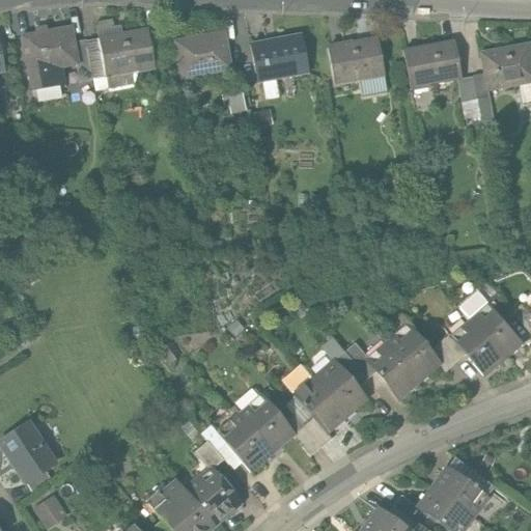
[(35,32),(21,35),(31,90),(65,83),(62,68),(75,65),(79,65),(75,43),(72,26),(48,30),(47,26),(34,29),(35,32)]
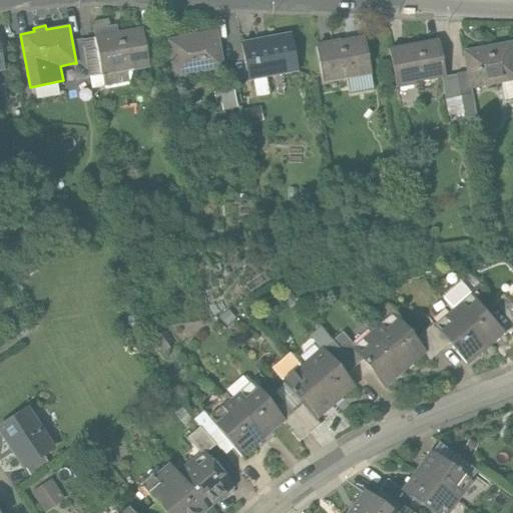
[(94,35),(95,38),(102,74),(126,70),(149,65),(142,27),(117,32),(117,31),(94,35)]
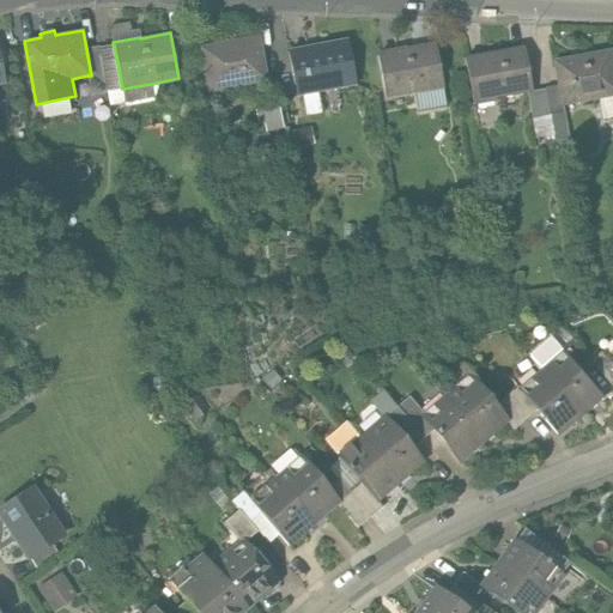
[(260,37),(202,48),(211,90),(267,80),(260,37)]
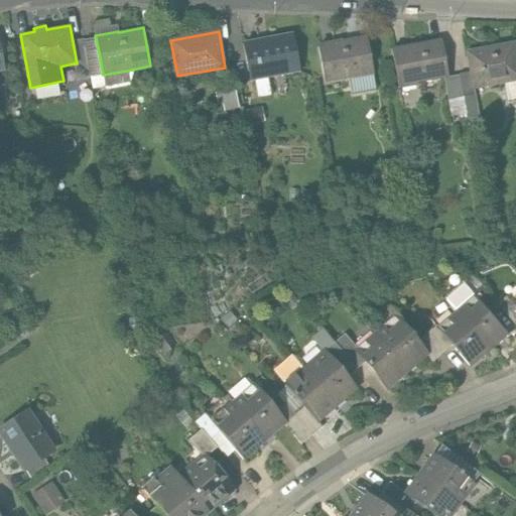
[(290,35),(242,44),(248,80),(297,71),(290,35)]
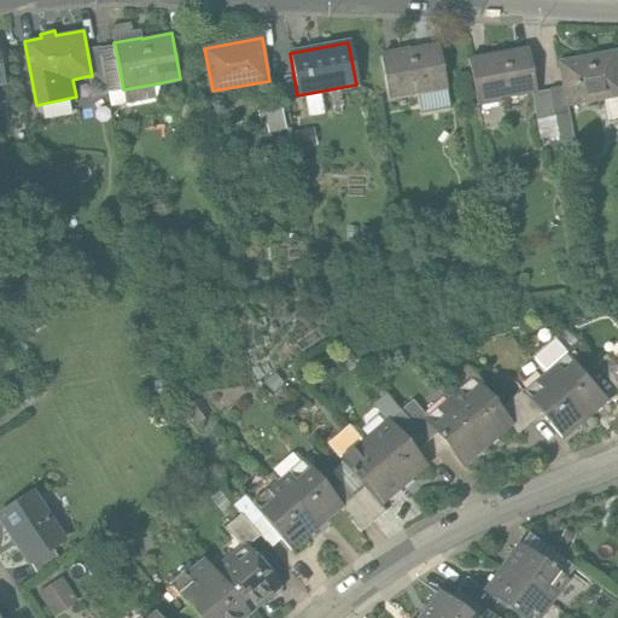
[(115,46),(100,48),(109,93),(123,89),(115,46)]
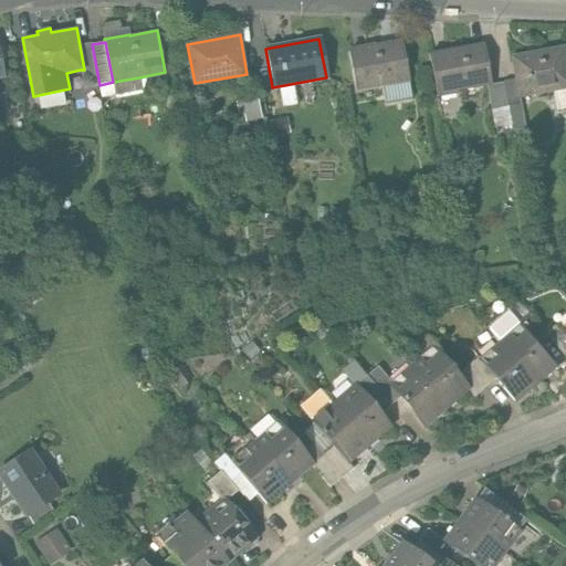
[(401,42),(347,51),(355,91),(389,85),(390,87),(409,83),(401,42)]
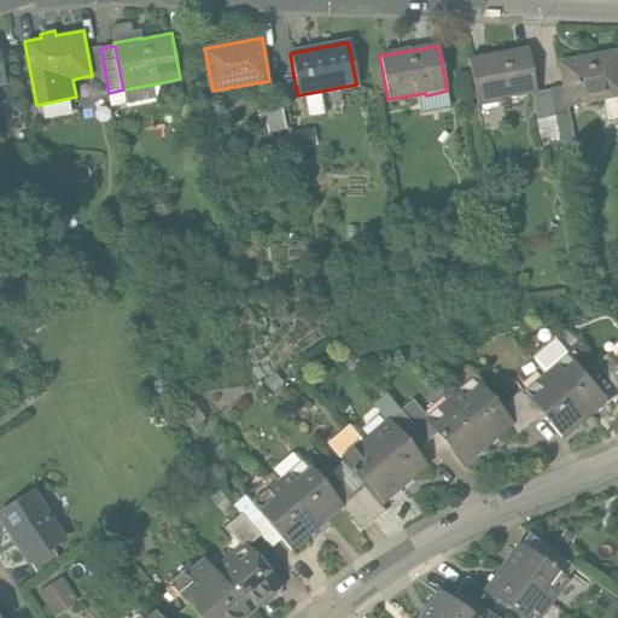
[(91,95),(109,93),(100,48),(100,47),(87,50),(92,76),(87,76),(91,95)]
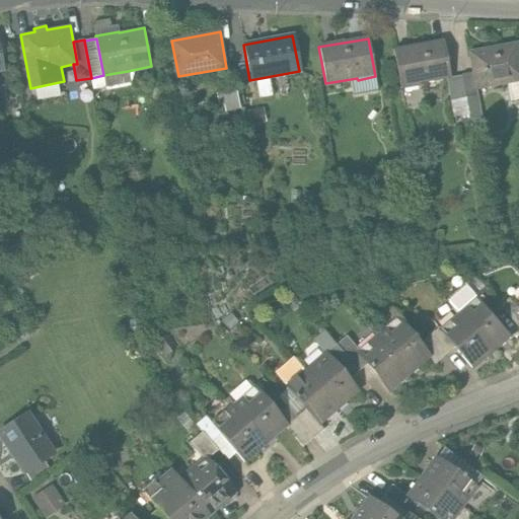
[(440,43),(391,52),(398,90),(416,87),(416,84),(446,78),(440,43)]
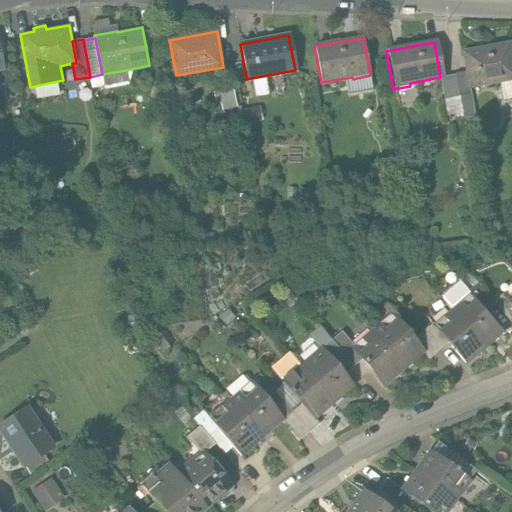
[(511,43),(464,52),(468,72),(470,87),(511,79),(511,43)]
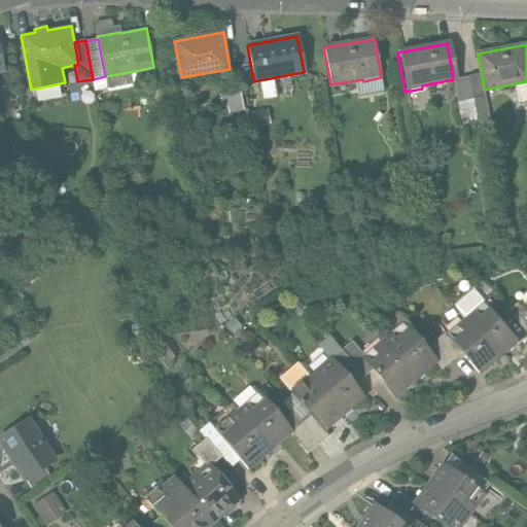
[(130,72),(105,76),(107,88),(132,83),(130,72)]
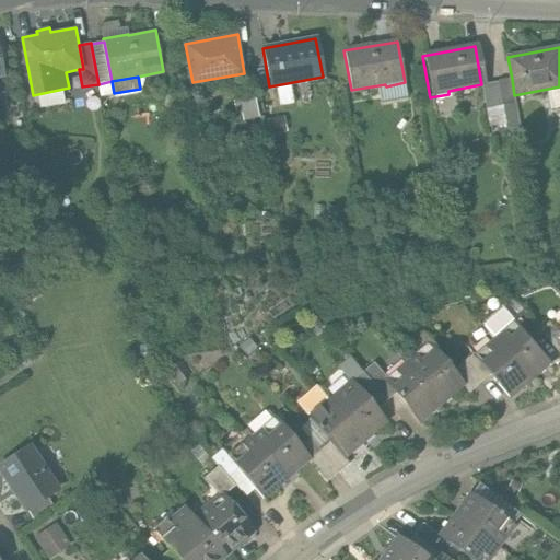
[(499,81),(503,105),(516,103),(514,95),(512,79),(499,81)]
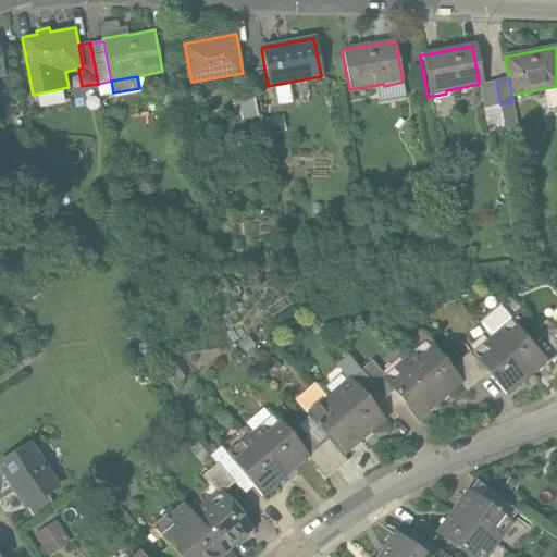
[(100,96),(113,93),(111,81),(98,84),(100,96)]
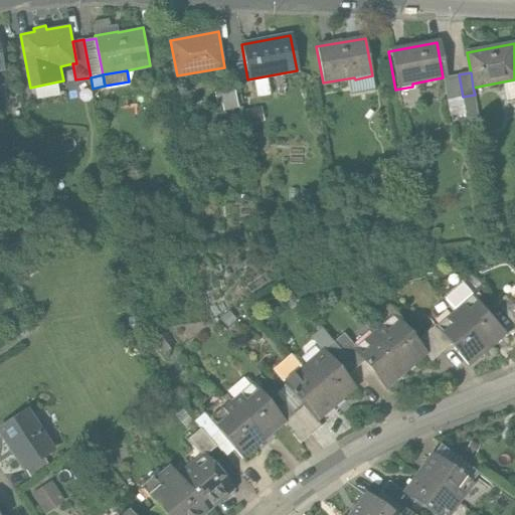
[(444,77),(448,100),(463,97),(459,74),(444,77)]
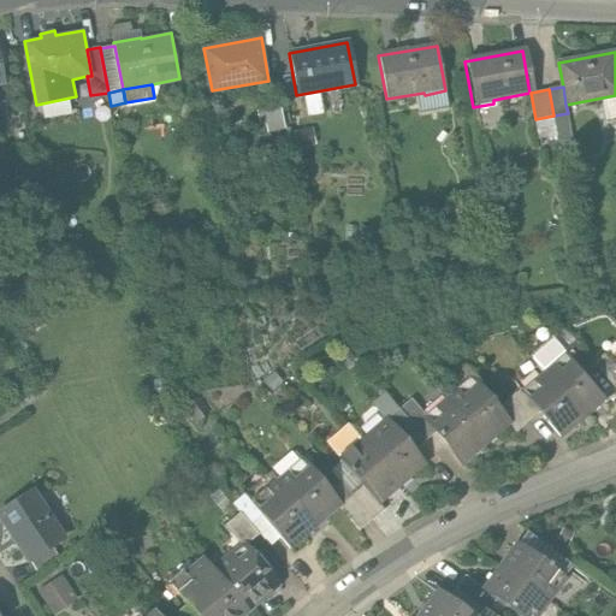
[(276,100),(254,102),(258,131),(279,129),(276,100)]
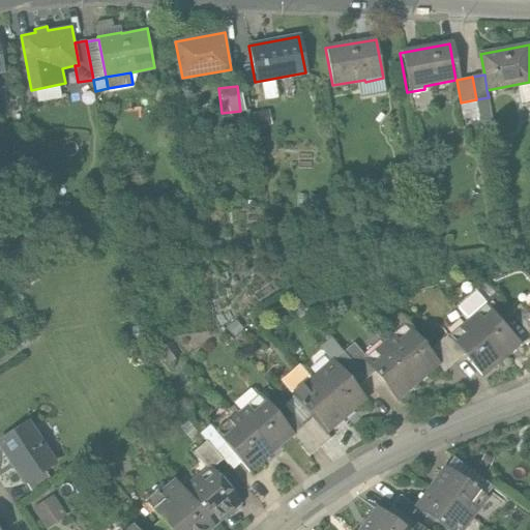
[(493,120),(489,97),(476,99),(479,117),(479,122),(493,120)]
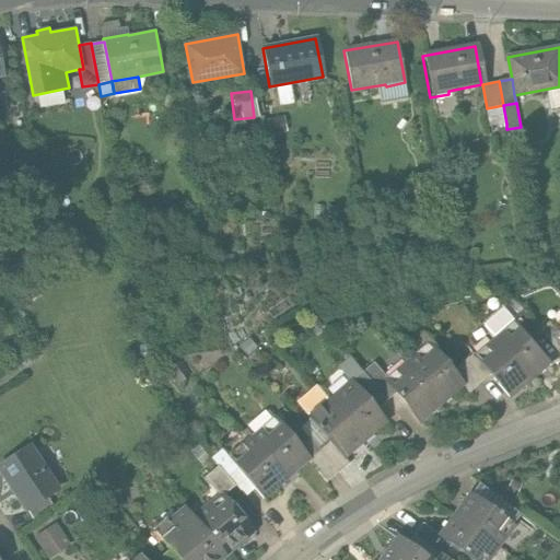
[(506,124),(503,105),(487,108),(490,127),(506,124)]
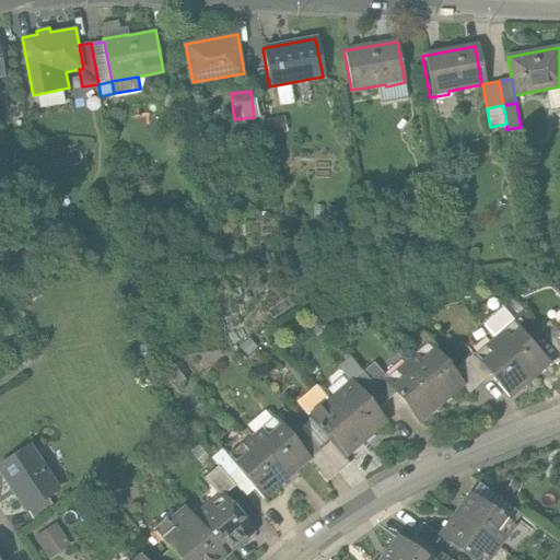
[(515,317),(517,321),(532,337),(539,330),(523,311),(515,317)]
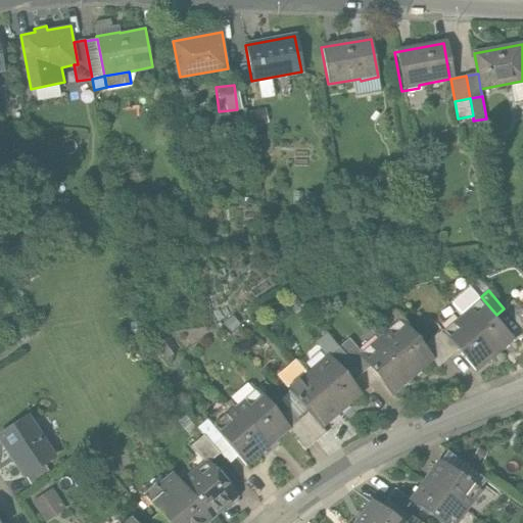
[(483,299),(464,317),(495,353),(515,336),(496,315),(483,299)]
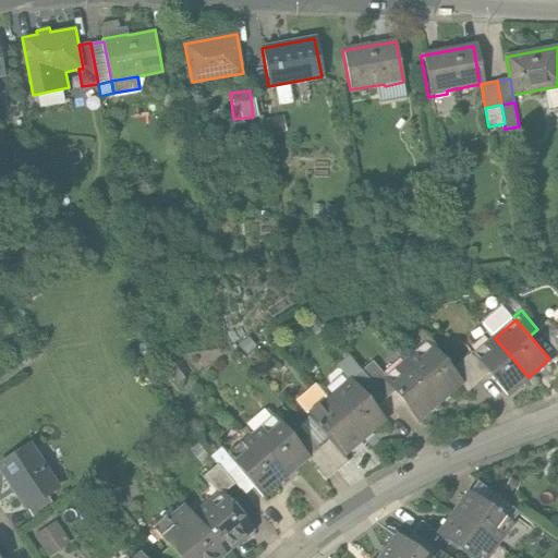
[(557,352),(557,332),(554,327),(555,326),(550,320),(538,330),(557,352)]
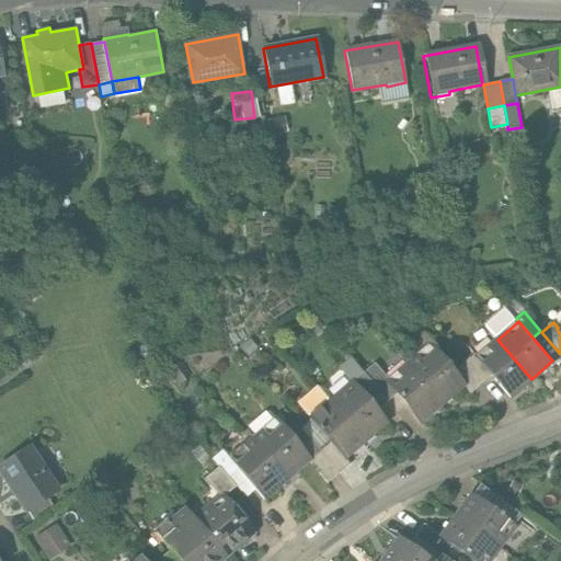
[(511,397),(531,379),(497,340),(479,356),(477,357),(493,376),(511,397)]
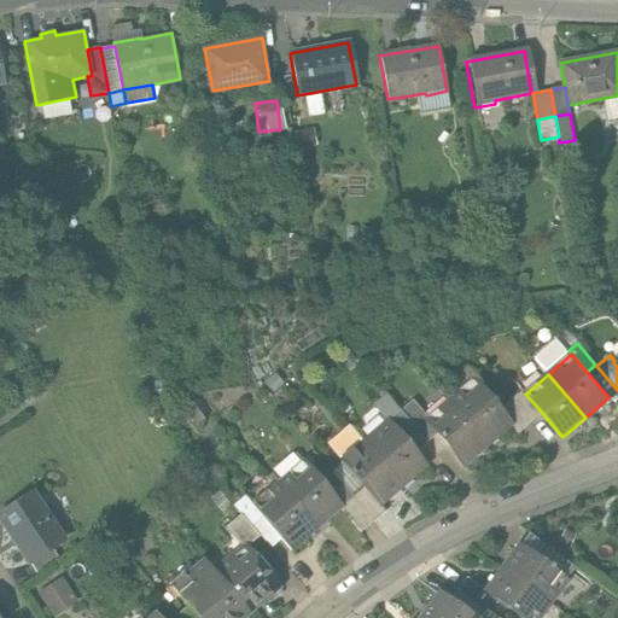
[(473,380),(450,401),(488,444),(511,424),(499,409),(473,380)]
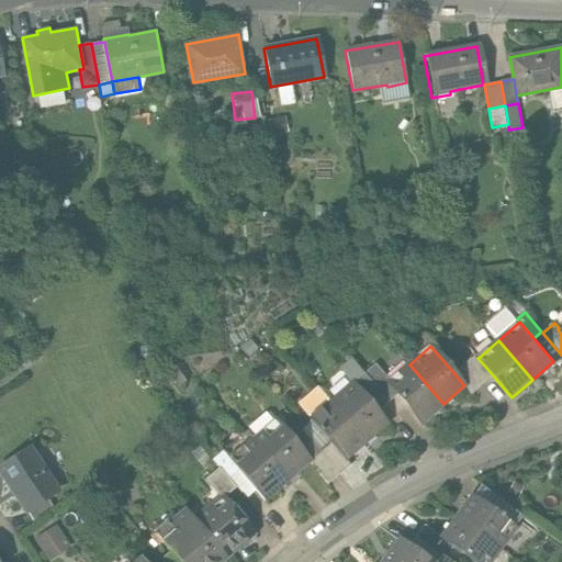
[(476,353),(465,362),(484,384),(494,377),(478,358),(480,357),(476,353)]
